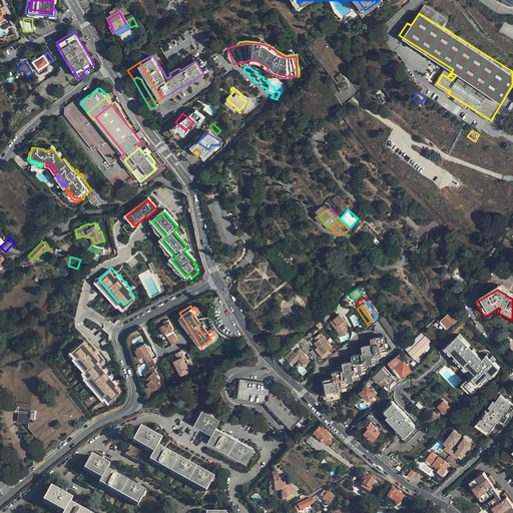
[(446,331),(458,320),(451,312),(445,318),(443,316),(438,321),(446,331)]
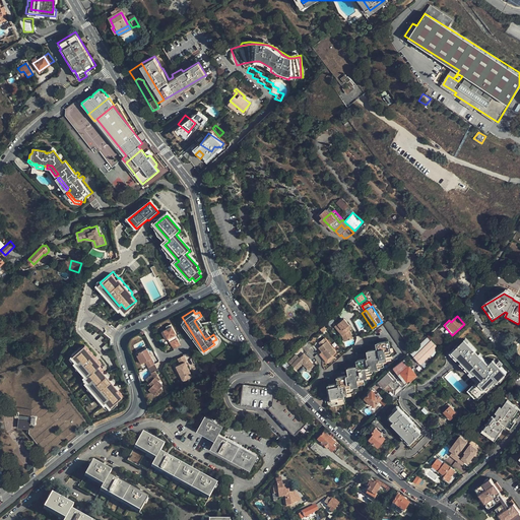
[(203,351),(182,317),(180,319),(201,352),(203,351)]
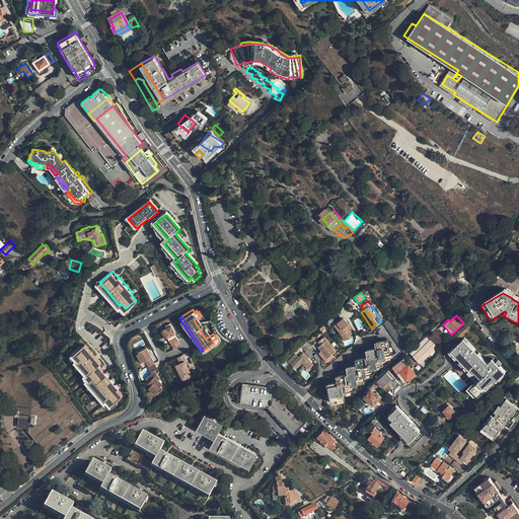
[(349,329),(348,328),(347,326),(348,324),(343,318),(335,325),(342,335),(345,341),(353,338),(349,329)]
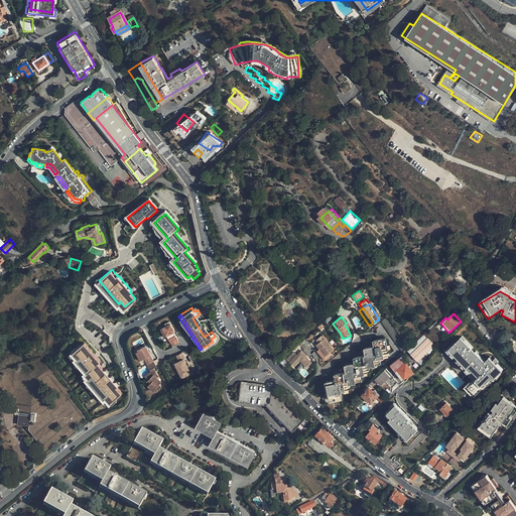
[(403,352),(408,347),(386,316),(381,321),(403,352)]
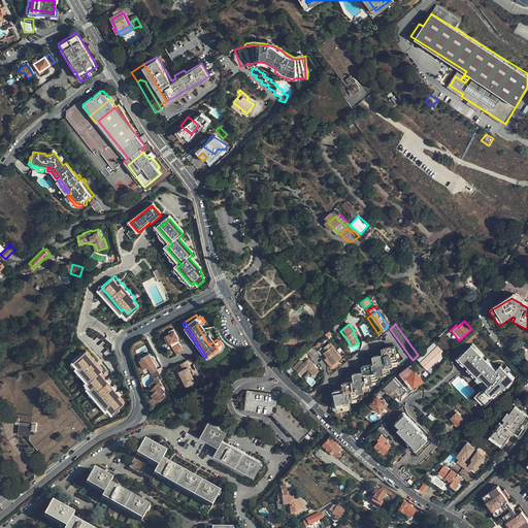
[(201,329),(198,325),(197,326),(208,344),(210,343),(201,329)]
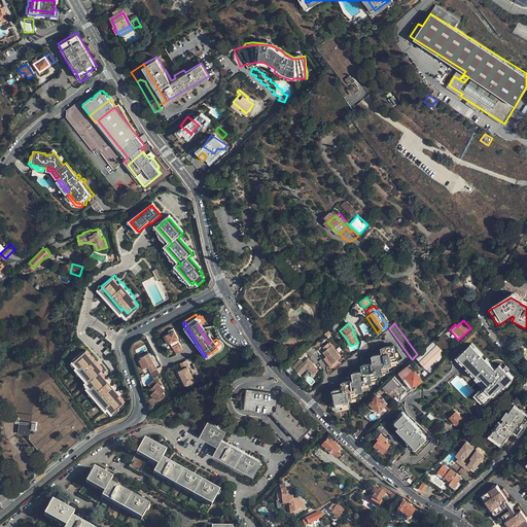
[(166,330),(165,328),(156,334),(167,353),(173,350),(170,346),(169,343),(166,344),(162,336),(168,334),(166,330)]
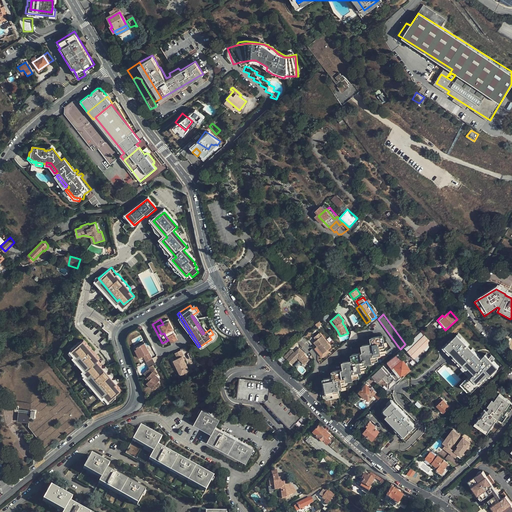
[(163,324),(157,326),(161,334),(164,333),(165,336),(170,333),(169,331),(170,330),(171,329),(166,319),(161,321),(163,324)]
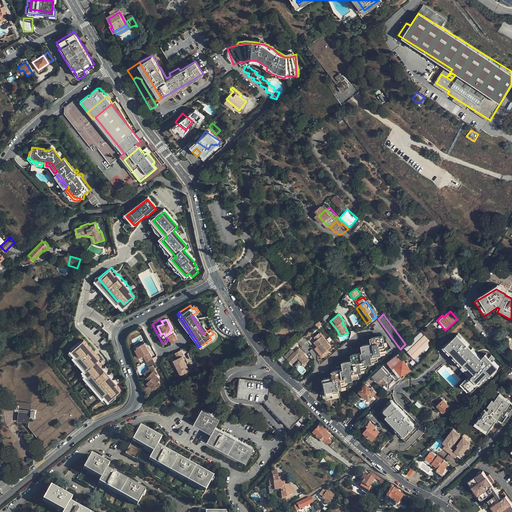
[(331,347),(320,332),(314,337),(316,339),(313,342),(322,353),(331,347)]
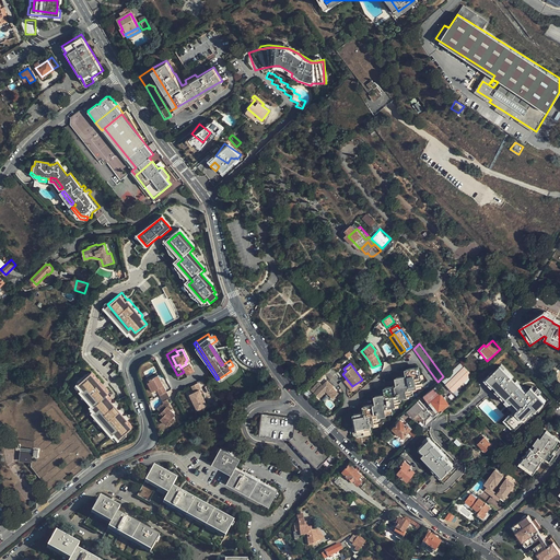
[(193,372),(188,364),(186,364),(181,368),(184,372),(185,375),(193,372)]
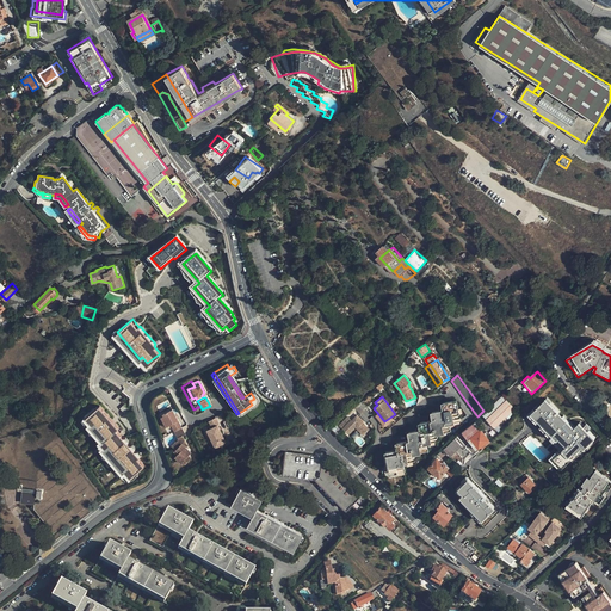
[(487,419),(505,402),(501,399),(500,397),(482,414),(487,419)]
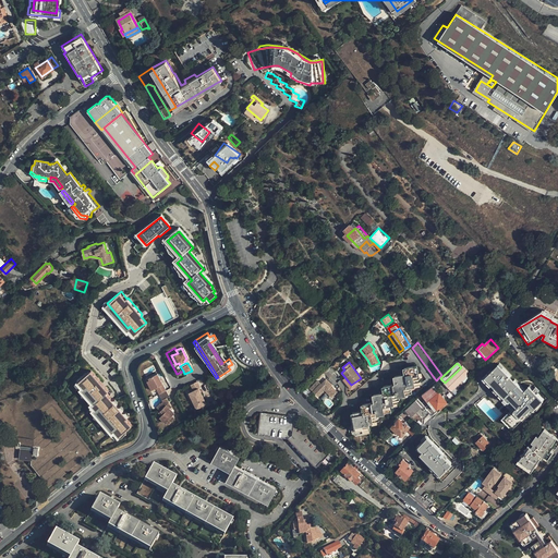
[(514,410),(522,416),(526,411),(528,412),(533,407),(535,409),(545,399),(531,384),(525,389),(500,363),(487,376),(518,407),(514,410)]
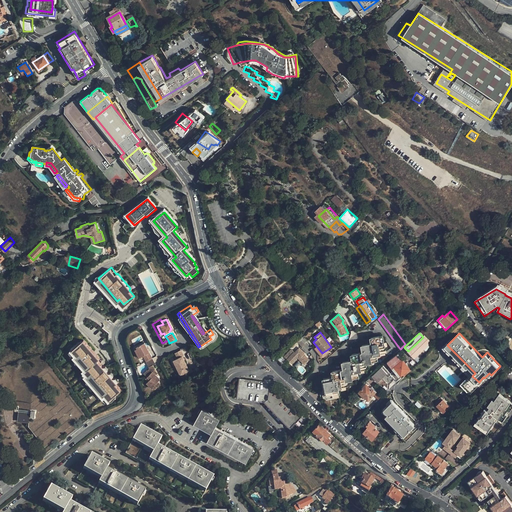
[(425,335),(423,337),(408,351),(415,358),(429,344),(432,347),(434,345),(425,335)]
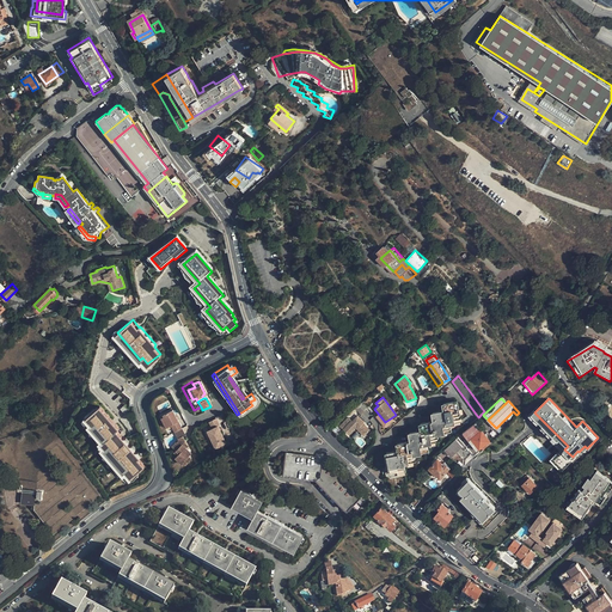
[(362,411),(367,407),(362,402),(356,409),(367,421),(369,418),(362,411)]
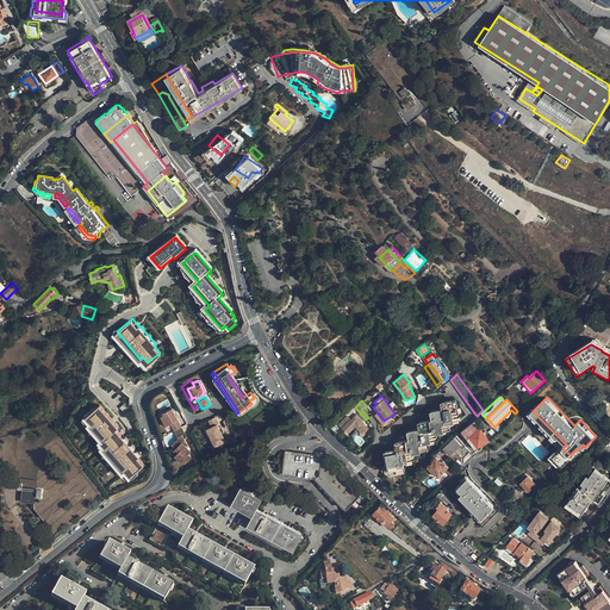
[(436,440),(435,433),(448,429),(448,422),(458,421),(455,400),(454,400),(442,403),(443,409),(430,411),(433,421),(418,423),(419,429),(408,431),(409,440),(405,441),(396,442),(397,449),(385,452),(385,455),(377,458),(378,466),(387,465),(388,473),(403,471),(400,462),(412,460),(411,453),(425,449),(424,442),(436,440)]
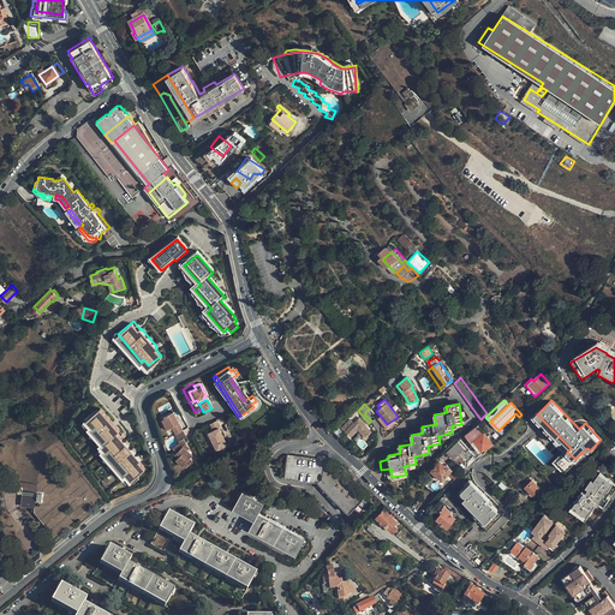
[(129,476),(131,481),(147,466),(139,459),(142,457),(119,430),(123,428),(102,405),(84,419),(90,424),(88,425),(102,442),(100,443),(103,448),(102,449),(125,477),(129,476)]
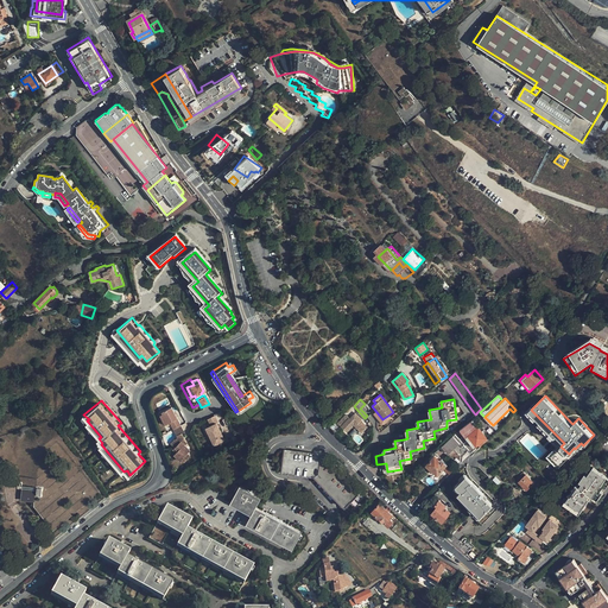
[(172,429),(179,425),(169,405),(159,411),(160,413),(162,412),(166,422),(169,422),(172,429)]
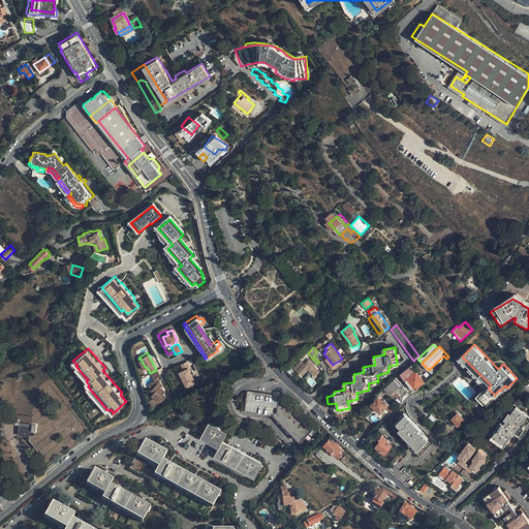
[(320,372),(314,367),(315,366),(310,360),(305,365),(301,362),(293,368),(302,376),(307,370),(315,377),(320,372)]
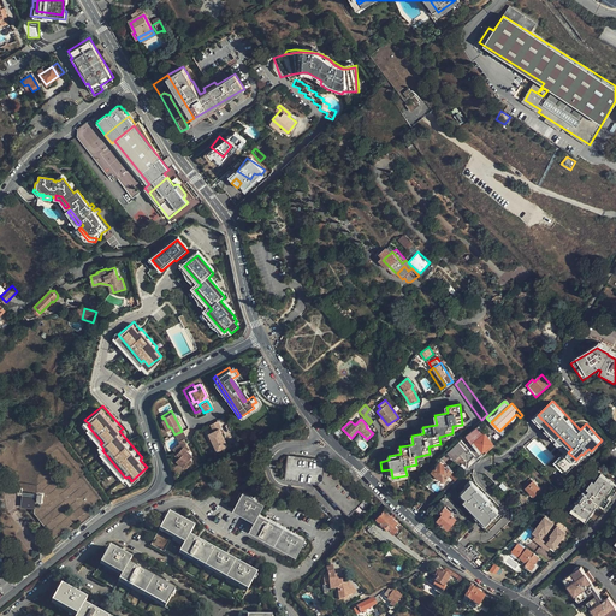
[(221,450),(213,433),(214,432),(211,425),(203,428),(207,436),(202,438),(211,455),(221,450)]
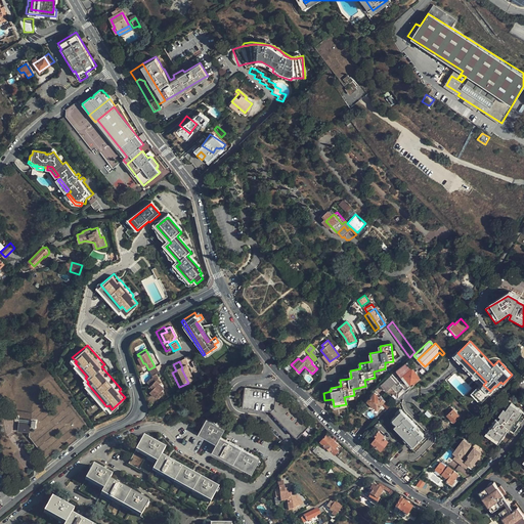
[(411,383),(413,386),(418,383),(421,379),(406,361),(396,370),(408,386),(411,383)]
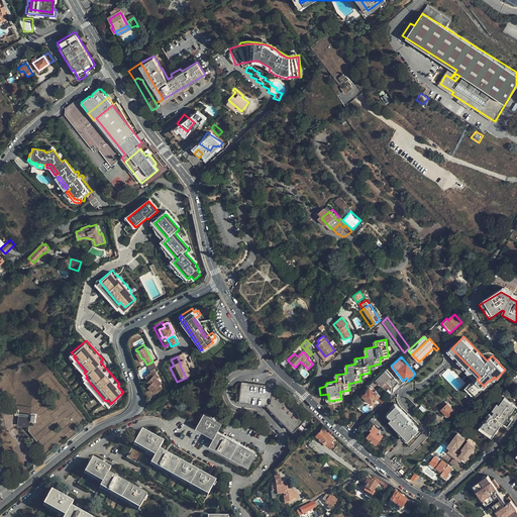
[(156,368),(152,362),(146,365),(149,371),(153,369),(156,368)]
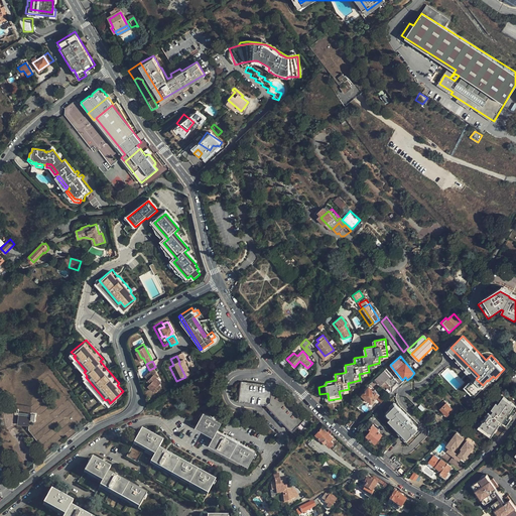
[(158,382),(154,378),(151,375),(154,373),(155,372),(153,368),(149,370),(150,372),(147,374),(146,373),(143,376),(146,380),(149,382),(147,384),(153,390),(155,391),(159,387),(157,384),(158,382)]
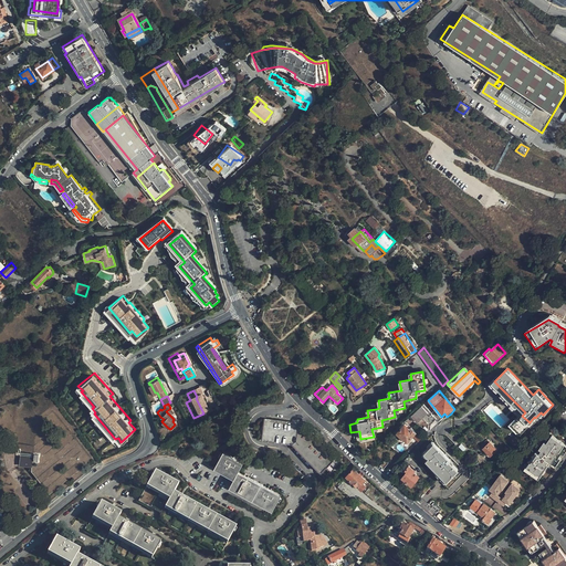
[(418,421),(427,412),(421,407),(411,416),(418,421)]
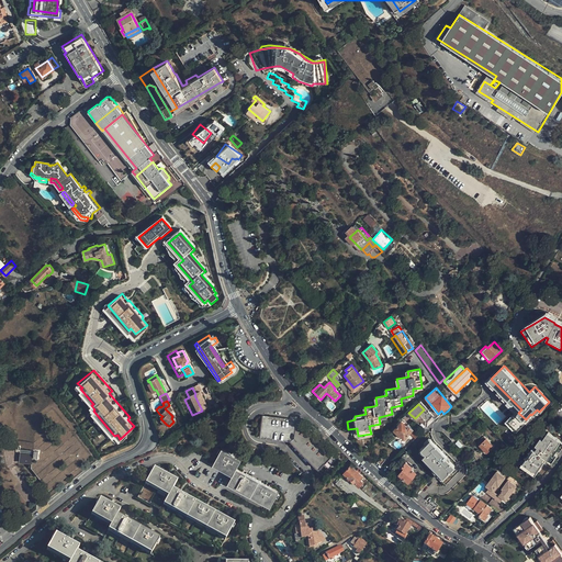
[(92,458),(55,411),(19,440),(19,441),(18,451),(22,451),(21,463),(32,464),(32,468),(51,491),(92,458)]
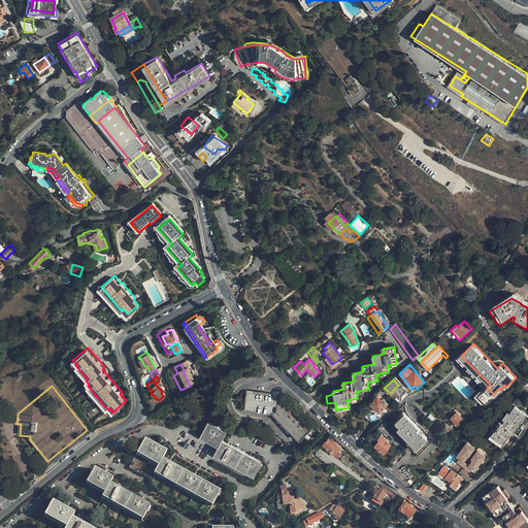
[(319,430),(295,406),(292,403),(290,402),(289,401),(288,401),(287,400),(283,400),(281,398),(278,397),(278,394),(246,391),(244,407),(273,410),(275,414),(278,416),(276,418),(303,446),(319,430)]
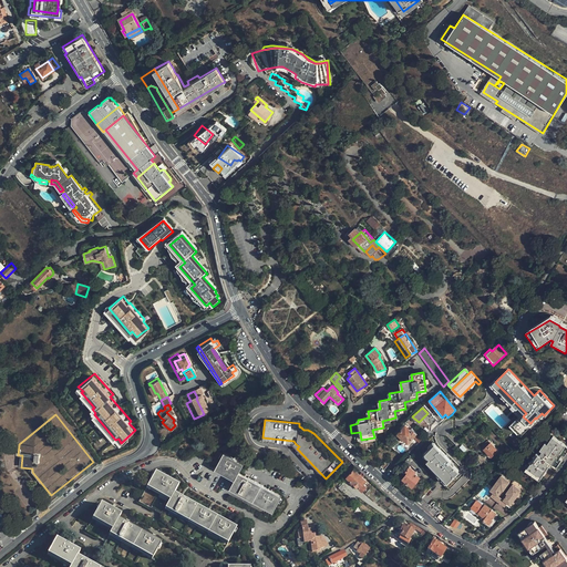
[(416,432),(412,428),(410,430),(404,425),(399,432),(408,441),(413,435),(416,432)]
